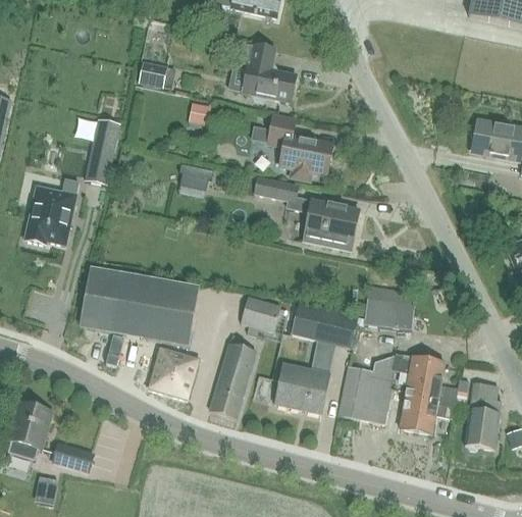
[(215,0),(215,1),(275,14),(278,0),(215,0)]
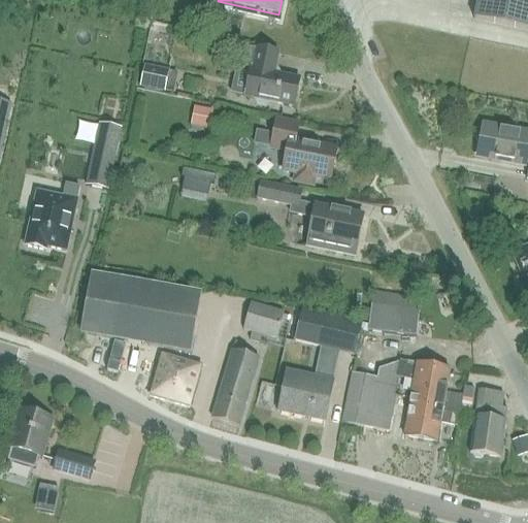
[(476,0),(474,15),(527,26),(527,0),(476,0)]
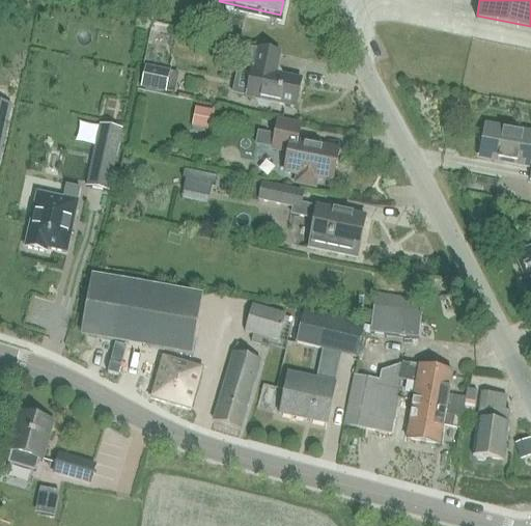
[(238,62),(252,65),(247,91),(253,93),(256,101),(267,103),(274,98),(298,103),(303,74),(278,68),(282,49),(260,44),(259,46),(243,42),(238,62)]
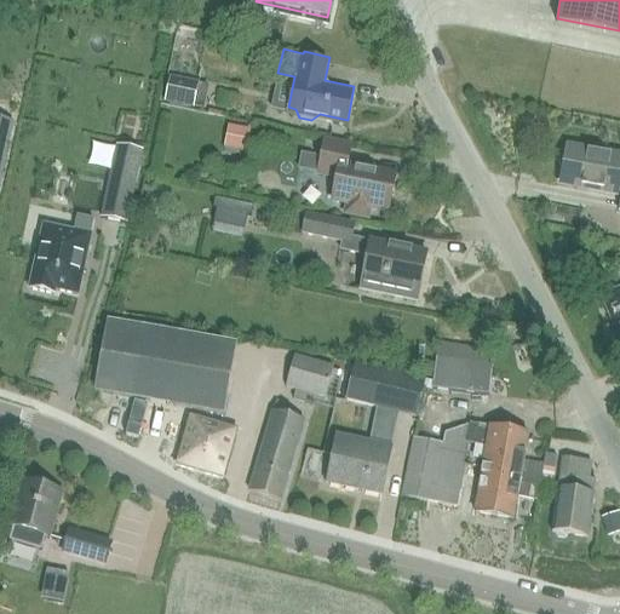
[(200,78),(170,72),(165,95),(195,101),(200,78)]
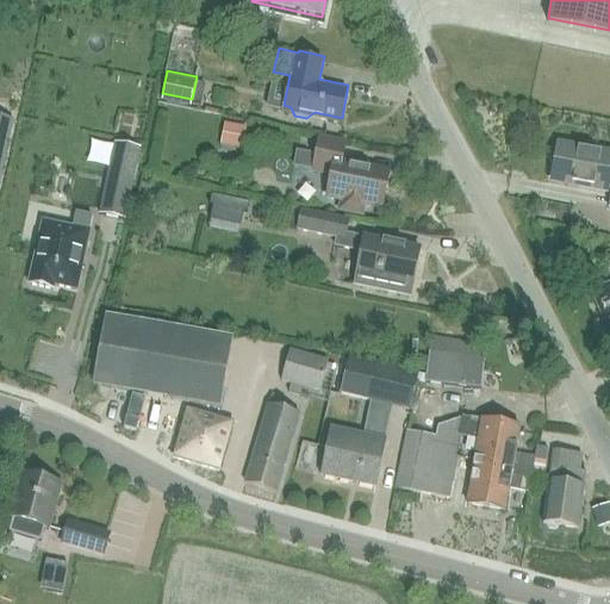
[(0,174),(13,116),(2,114),(0,126),(0,174)]
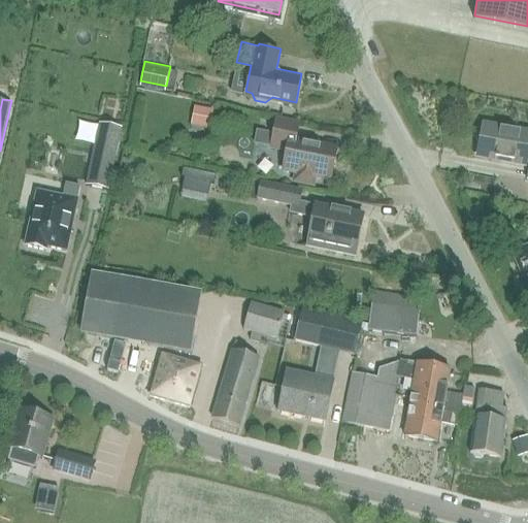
[(213,106),(194,102),(190,121),(209,125),(213,106)]
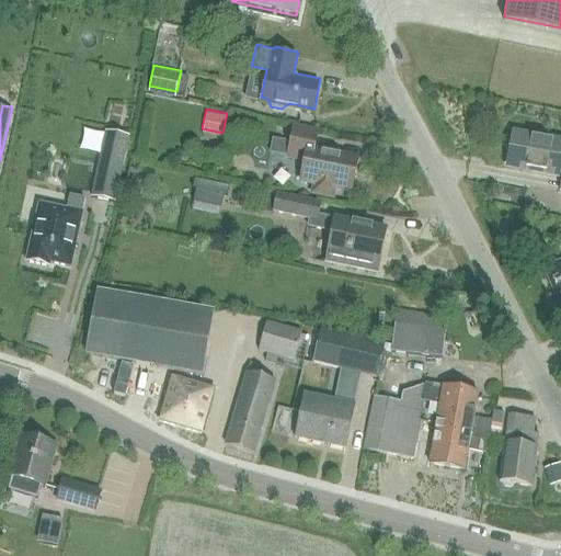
[(301,176),(312,178),(309,190),(334,195),(336,182),(353,186),(359,155),(315,146),(318,129),(294,124),(288,149),(307,152),(301,176)]
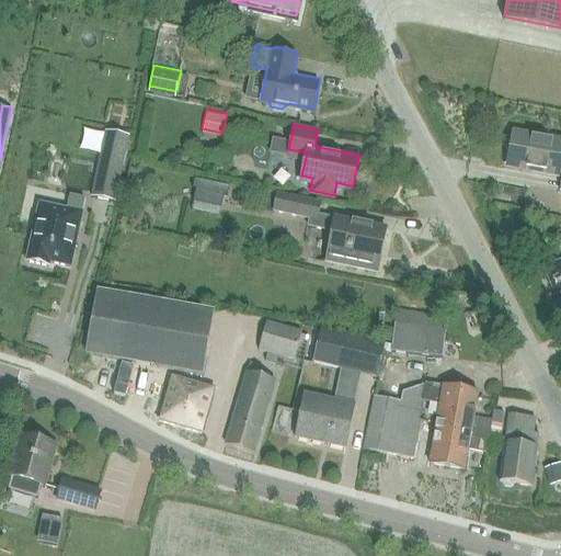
[(560,136),(513,127),(507,158),(534,163),(533,168),(560,173),(559,188),(560,186),(560,136)]
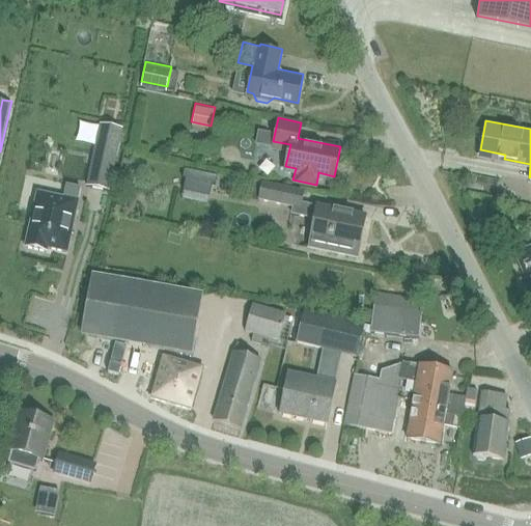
[(206,171),(194,169),(192,182),(204,184),(206,171)]
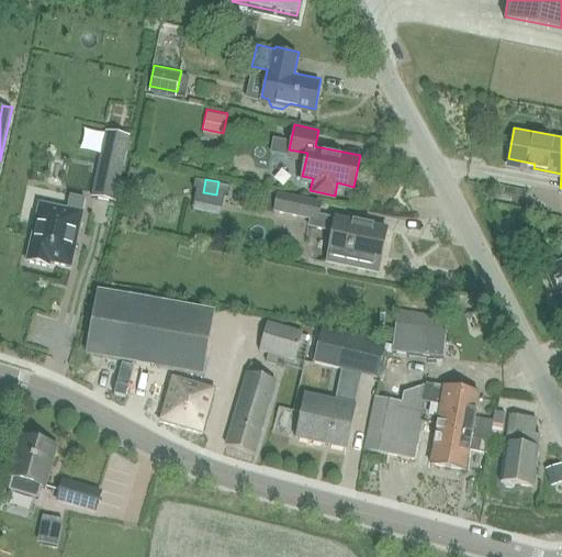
[(277,189),(272,209),(308,216),(317,219),(319,211),(322,199),(277,189)]
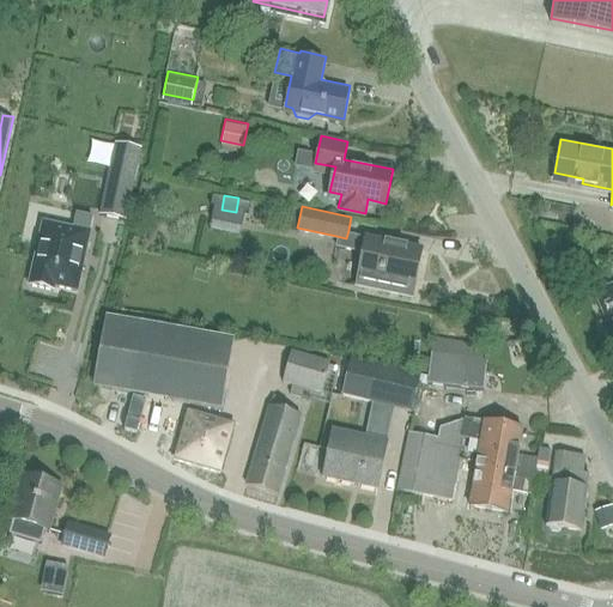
[(29,281),(53,286),(54,281),(77,286),(89,228),(92,212),(76,208),(73,224),(42,218),(29,281)]
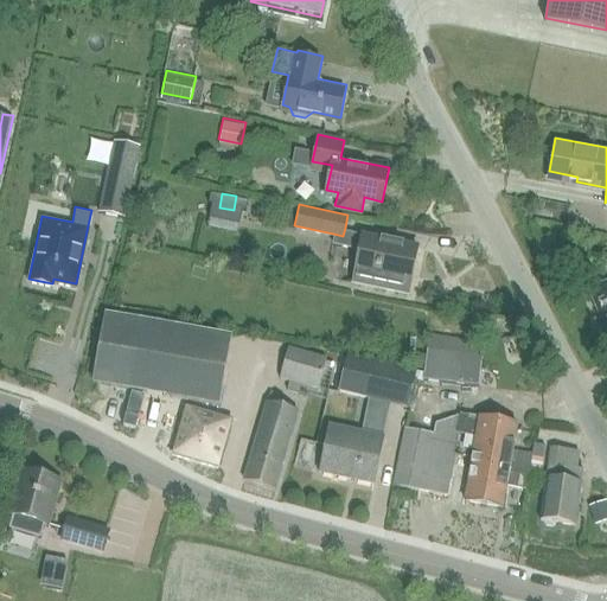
[(333,234),(332,241),(360,247),(355,276),(408,287),(417,241),(364,230),(364,232),(345,228),(343,236),(333,234)]
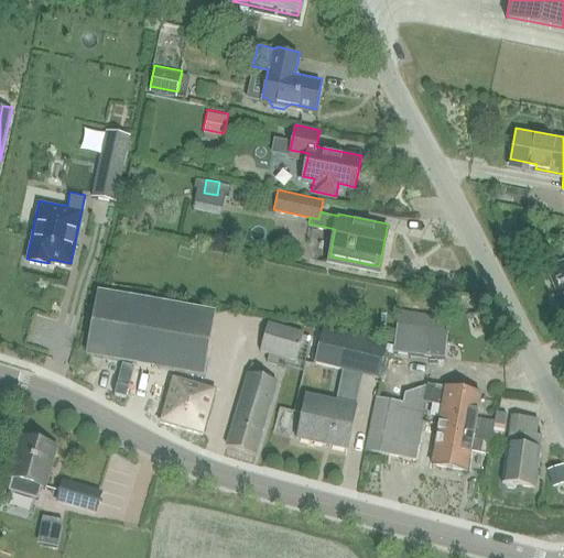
[(563,260),(546,267),(563,309),(563,260)]
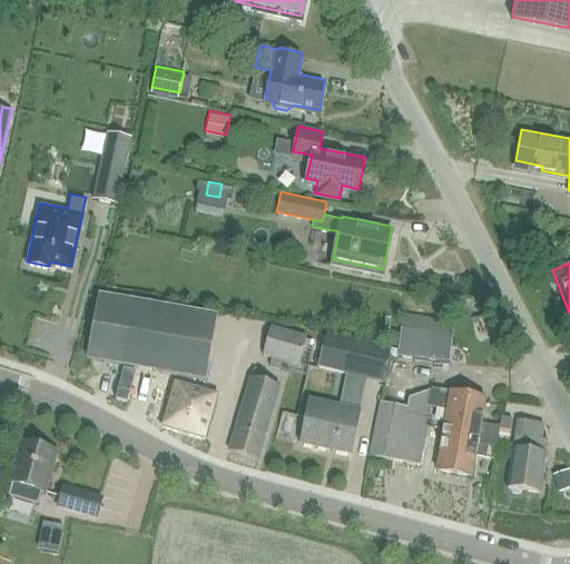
[(87,353),(184,369),(206,373),(217,308),(98,288),(87,353)]
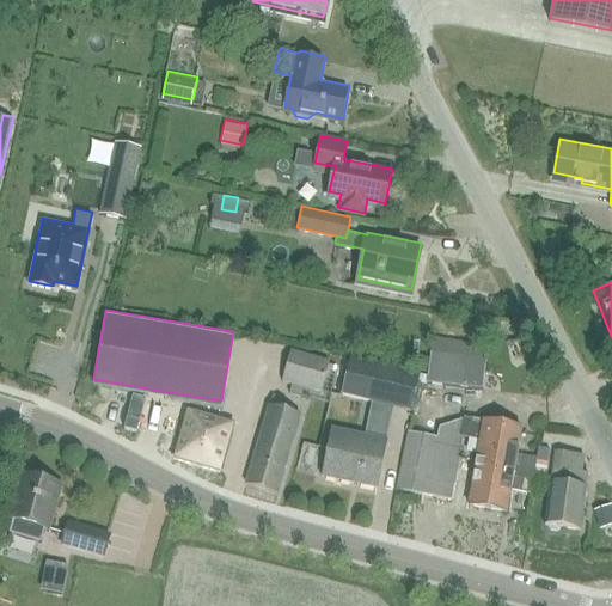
[(483,386),(487,341),(433,335),(427,380),(483,386)]
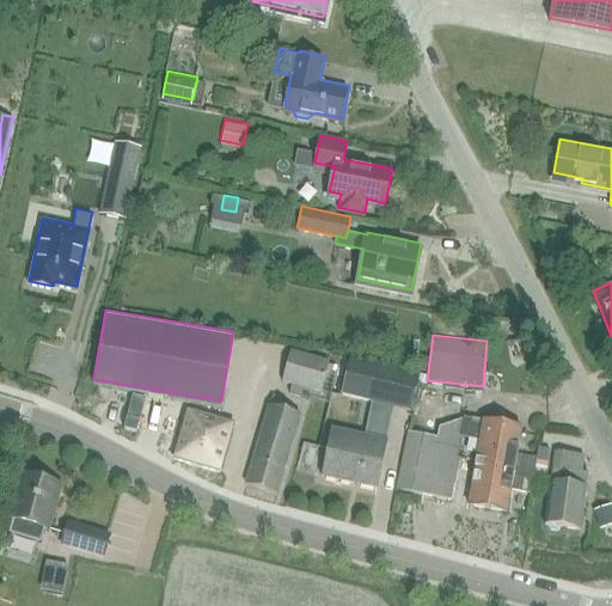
[(330,357),(291,346),(281,378),(291,381),(288,390),(303,393),(305,385),(320,390),(330,357)]
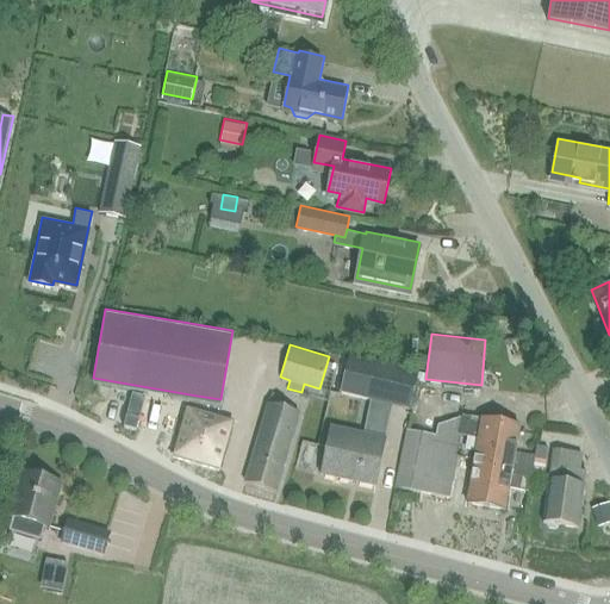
[(418,367),(348,350),(340,390),(410,406),(418,367)]
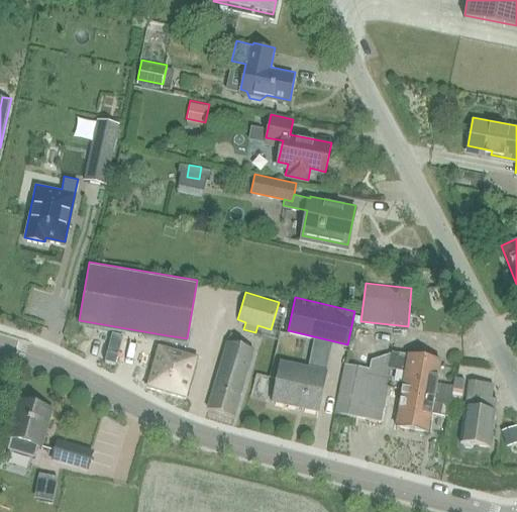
[(240,333),(230,330),(227,339),(226,339),(205,405),(234,414),(254,347),(237,342),(240,333)]
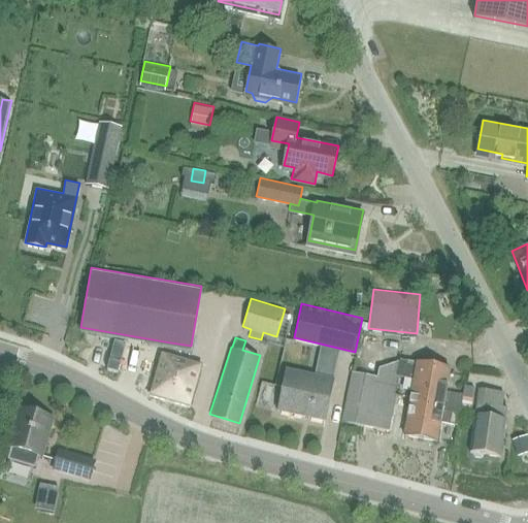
[(162,349),(150,391),(191,403),(203,361),(162,349)]
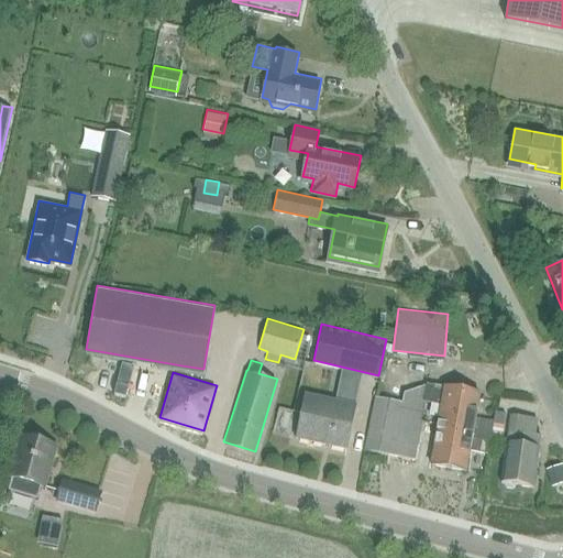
[(401,400),(400,405),(424,411),(426,398),(441,402),(438,419),(474,425),(475,415),(479,391),(429,382),(427,382),(404,391),(401,400)]
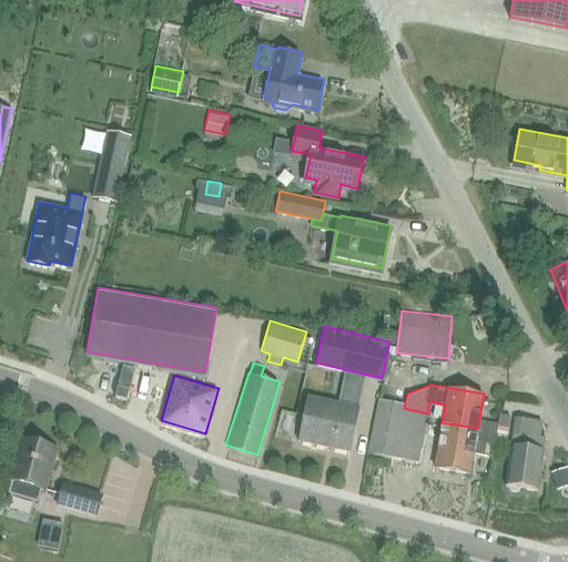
[(359,404),(306,392),(296,438),(350,450),(359,404)]
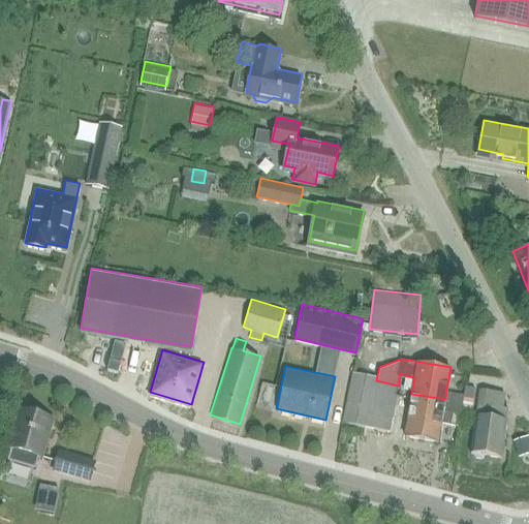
[(351,370),(341,420),(390,430),(399,386),(376,380),(377,375),(351,370)]
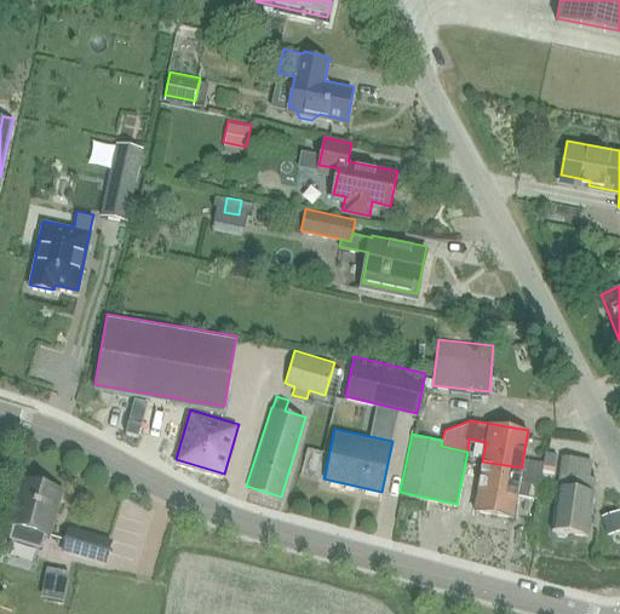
[(585,533),(595,475),(587,474),(591,457),(562,453),(551,528),(585,533)]
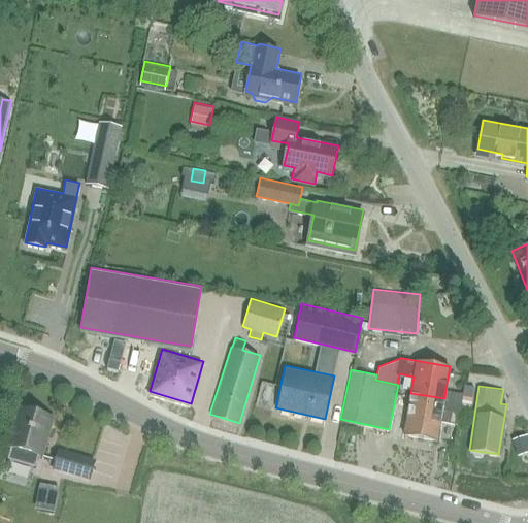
[(410,394),(404,433),(436,439),(440,420),(457,422),(459,412),(460,405),(462,393),(462,392),(446,389),(444,398),(410,393),(410,394)]
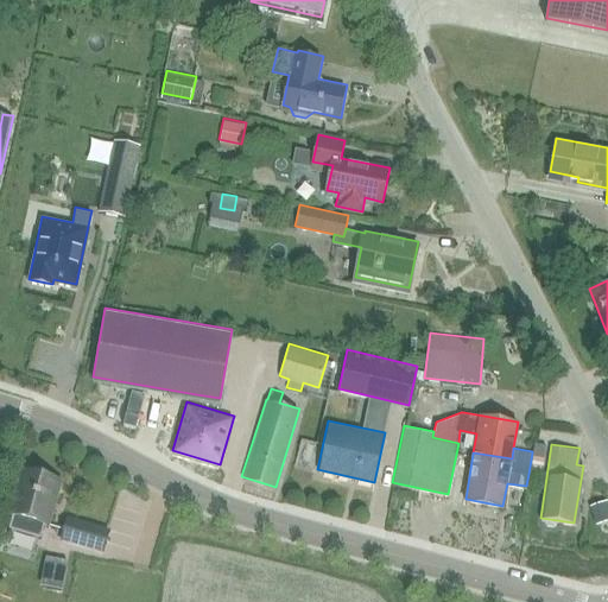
[(533,452),(530,467),(543,469),(545,454),(533,452)]
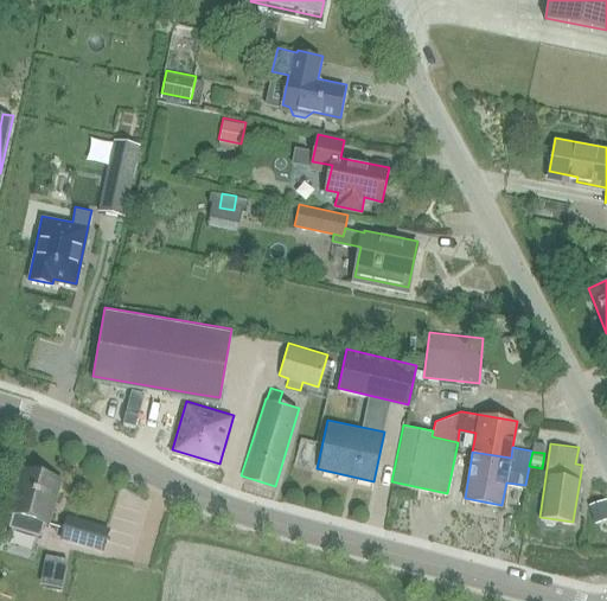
[(12,511),(7,525),(40,536),(45,522),(48,523),(62,478),(21,465),(8,510),(12,511)]
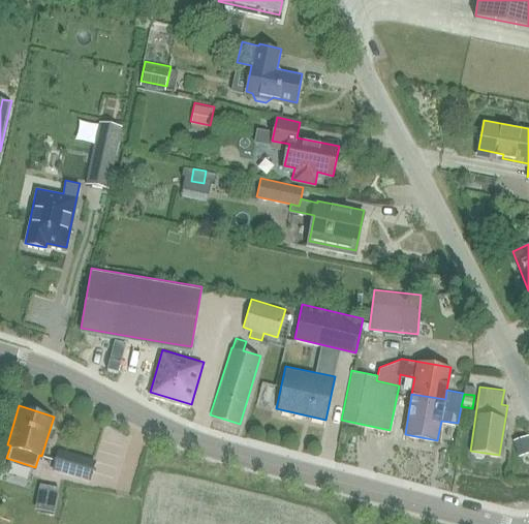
[(89,479),(95,460),(59,449),(53,468),(89,479)]
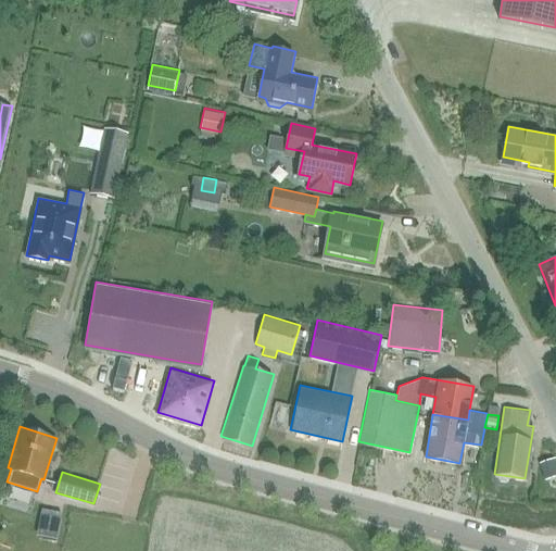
[(62,511),(46,508),(40,534),(57,537),(62,511)]
